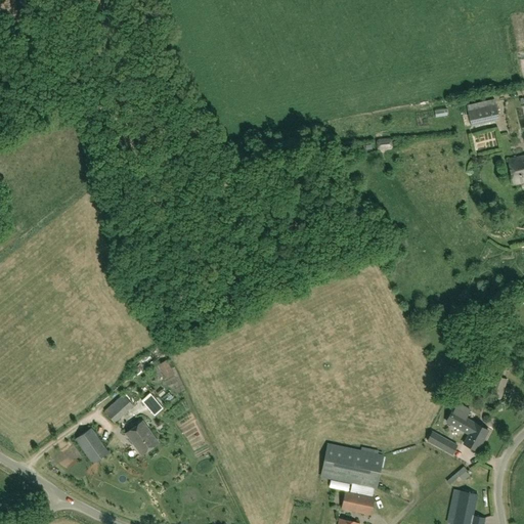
[(468,111),(471,127),(499,120),(496,104),(468,111)]
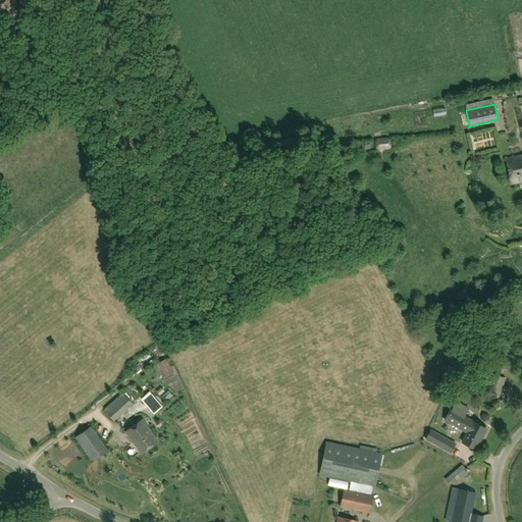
[(389,139),(375,140),(376,151),(390,150),(389,139)]
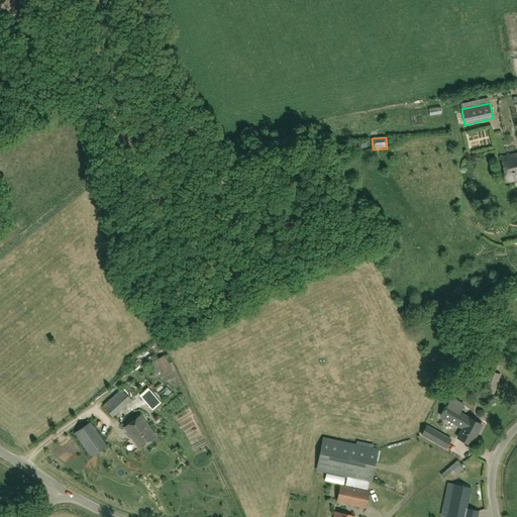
[(507,182),(516,179),(516,153),(501,158),(507,182)]
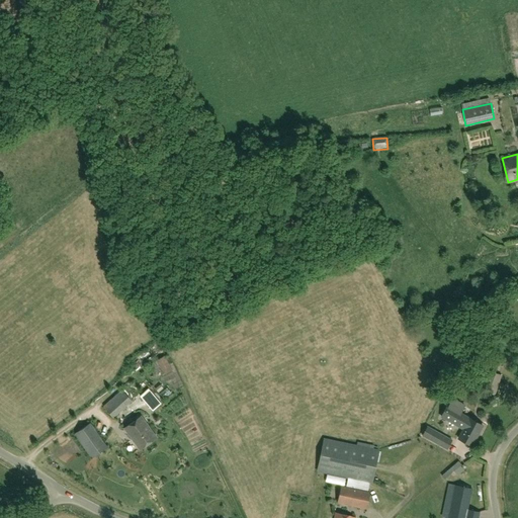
[(165,357),(157,361),(163,372),(170,367),(165,357)]
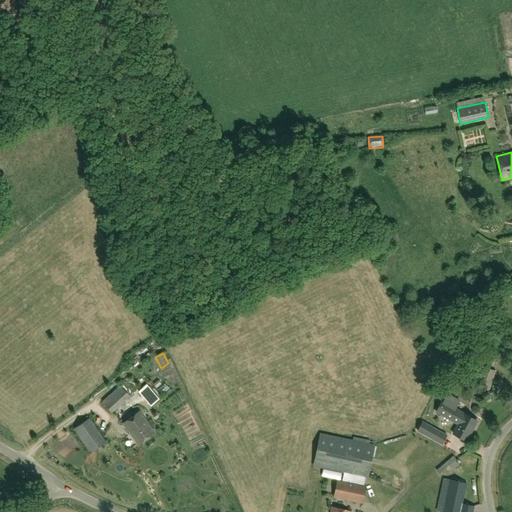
[(176,378),(169,381),(175,394),(181,391),(176,378)]
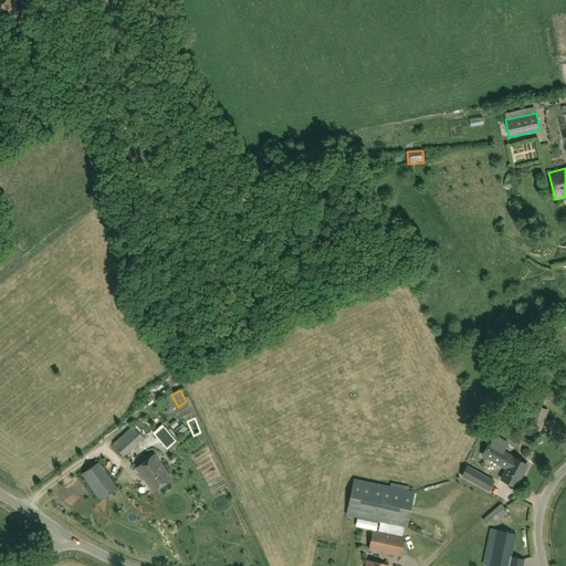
[(143,421),(142,422),(135,428),(134,427),(113,444),(124,457),(153,431),(143,421)]
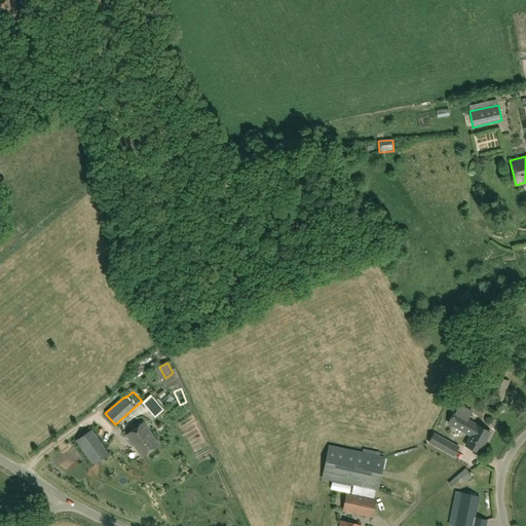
[(168,407),(155,391),(143,403),(156,417),(168,407)]
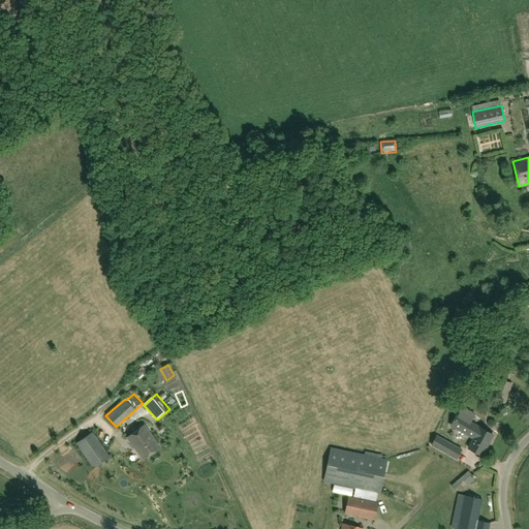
[(468,436),(469,434),(474,437),(468,448),(481,456),(488,443),(489,444),(493,435),(479,428),(479,429),(474,426),(470,424),(474,414),(461,407),(454,421),(450,426),(456,429),(455,429),(468,436)]
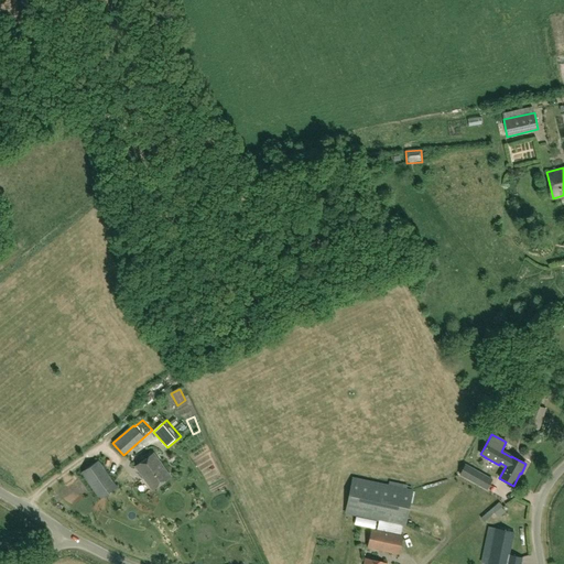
[(136,467),(152,490),(171,477),(153,454),(136,467)]
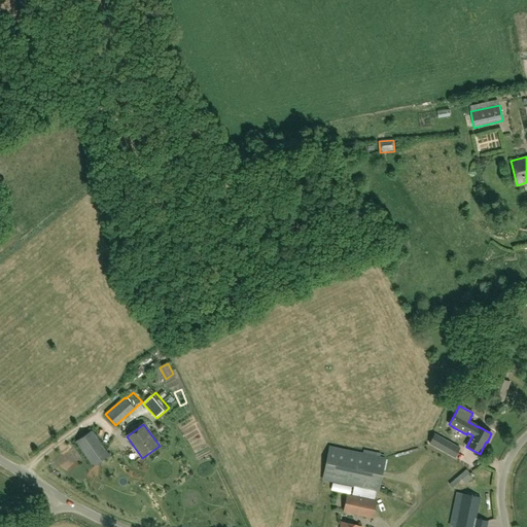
[(92,431),(76,443),(93,467),(109,456),(92,431)]
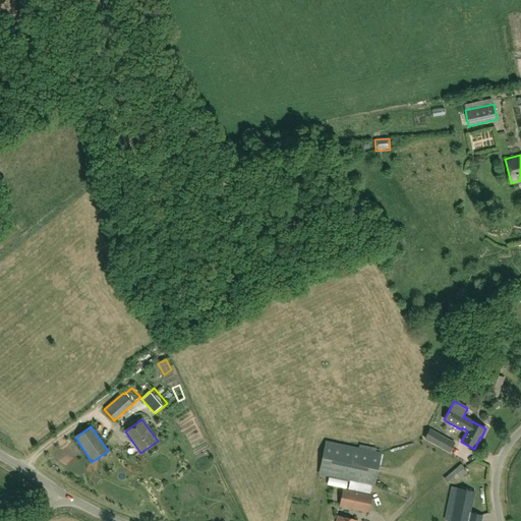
[(446,439),(429,430),(424,439),(441,448),(446,439)]
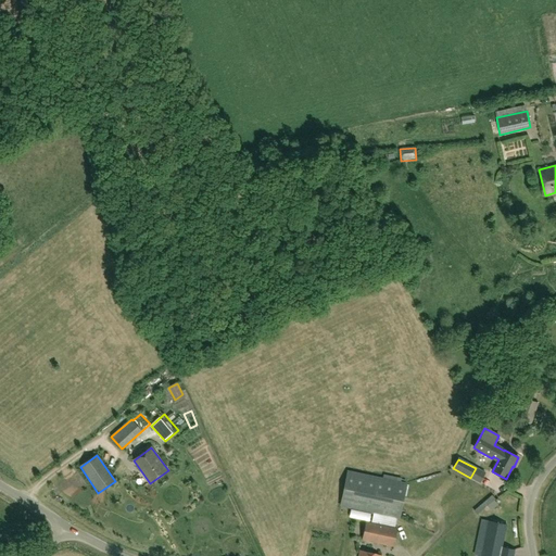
[(348,471),(340,506),(373,513),(370,523),(366,522),(362,541),(393,547),(396,529),(393,528),(395,518),(399,519),(406,483),(348,471)]
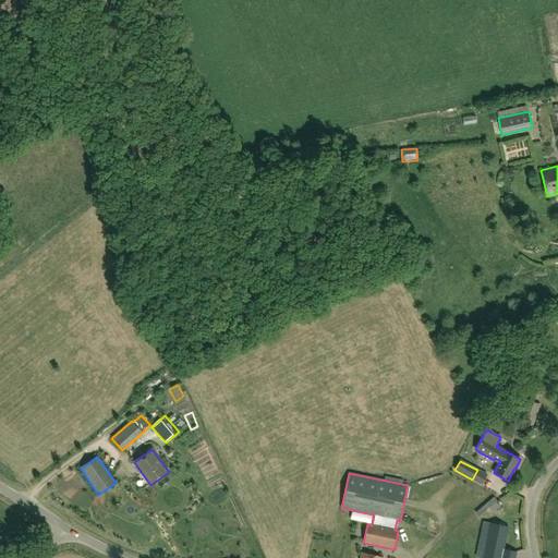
[(477,556),(483,557),(514,557),(517,553),(504,549),(509,528),(484,522),(477,556)]
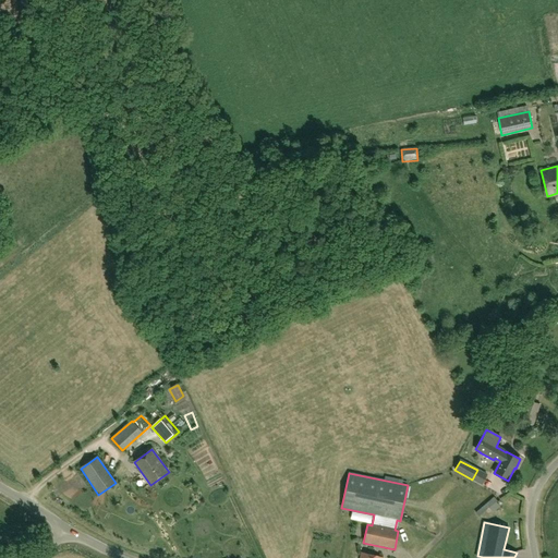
All buildings are outlined.
